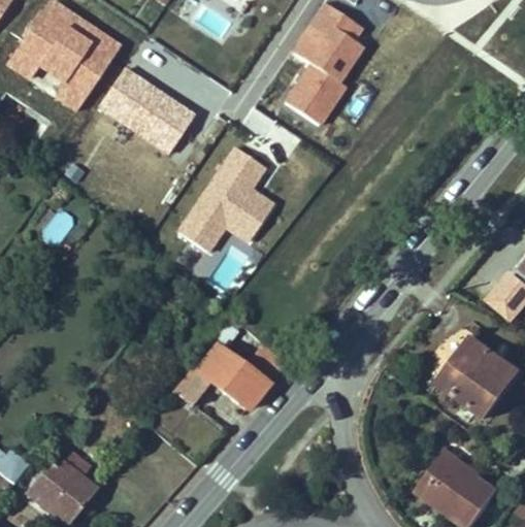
[(0,0),(0,19),(11,0),(0,0)]
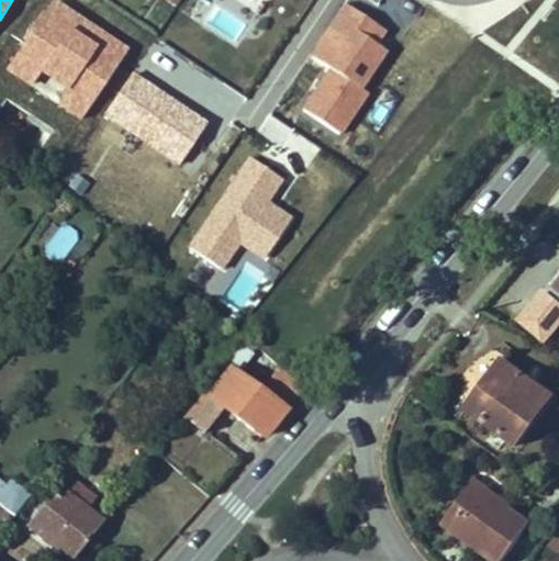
[(55,2),(22,59),(41,71),(75,13),(55,2)]
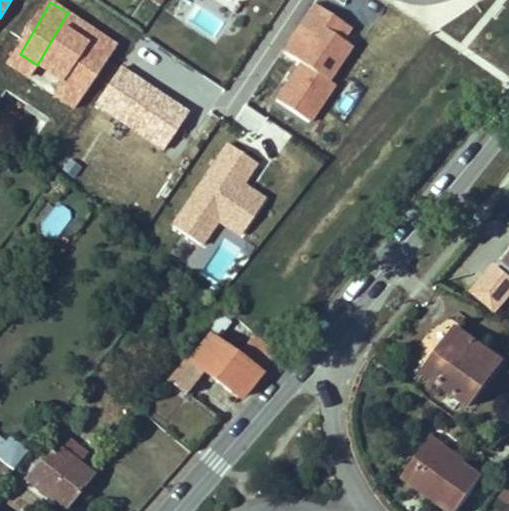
[(316,3),(296,32),(309,40),(296,59),(303,63),(277,101),(311,124),(336,86),(330,82),(354,47),(344,41),(325,28),(334,15),(316,3)]
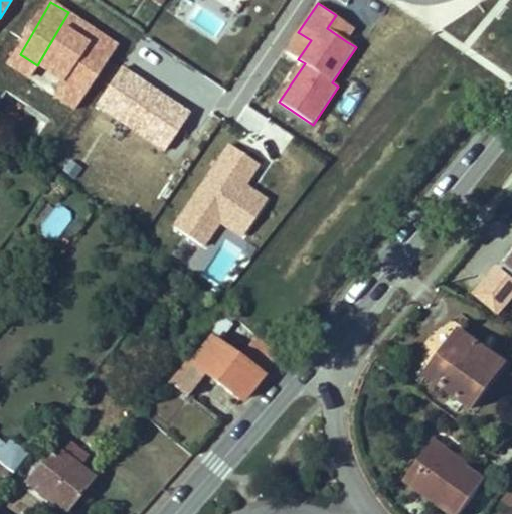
[(327,28),(346,41),(355,28),(336,15),(327,28)]
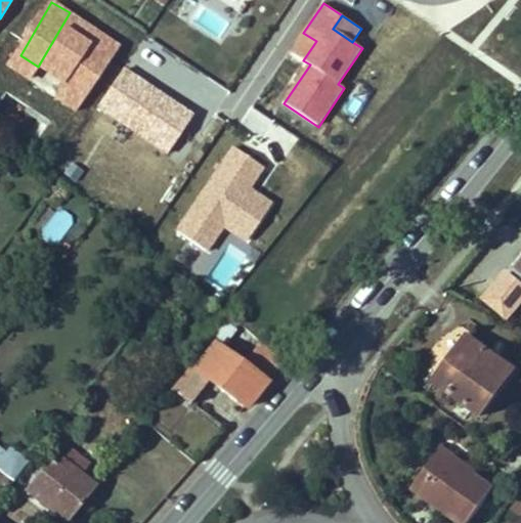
[(86,82),(120,51),(100,29),(66,59),(86,82)]
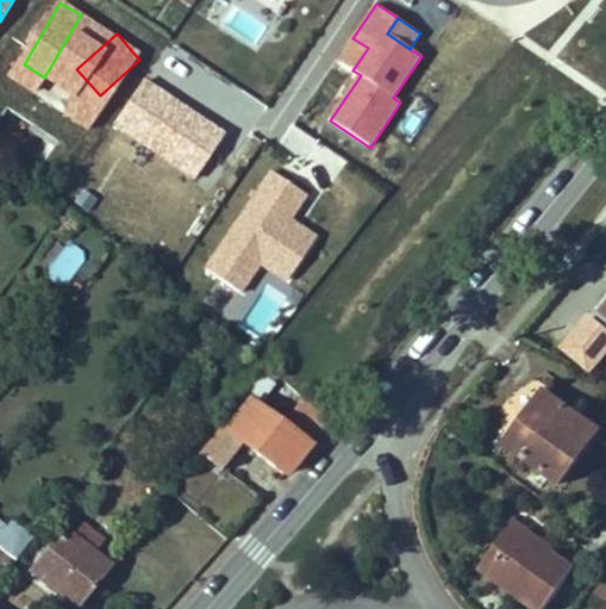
[(294,217),(310,193),(269,167),(204,269),(242,293),(260,265),(287,281),(318,232),(294,217)]
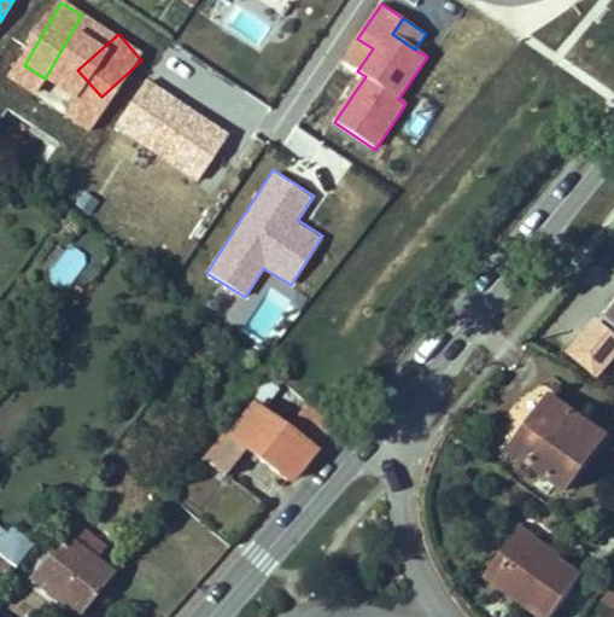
[(71,284),(88,256),(72,246),(56,274),(71,284)]
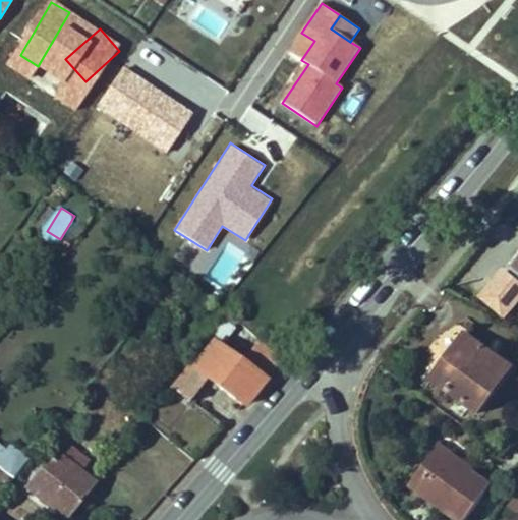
[(517,280),(505,270),(482,297),(506,316),(517,301),(517,280)]
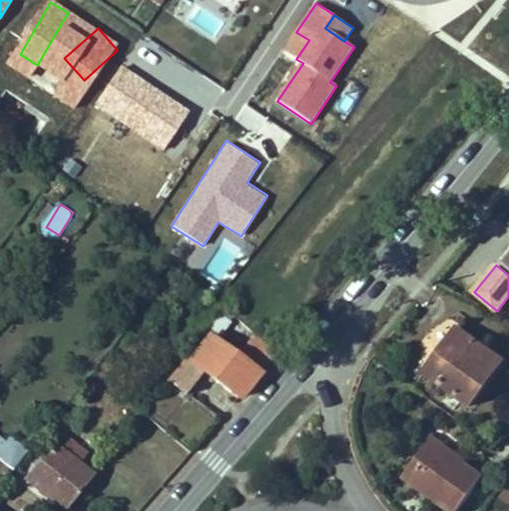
[(227,306),(219,316),(231,323),(237,315),(227,306)]
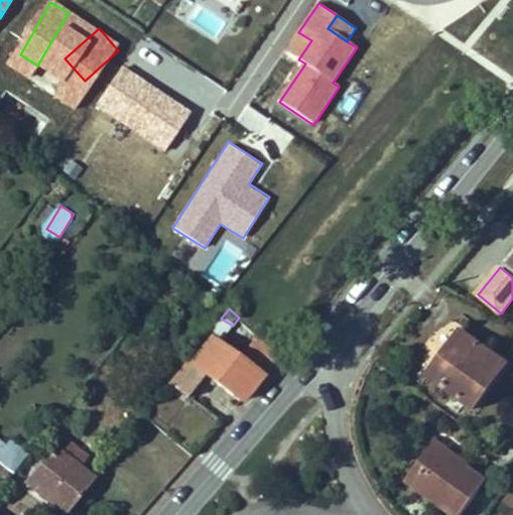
[(221,318),(215,328),(225,337),(233,326),(221,318)]
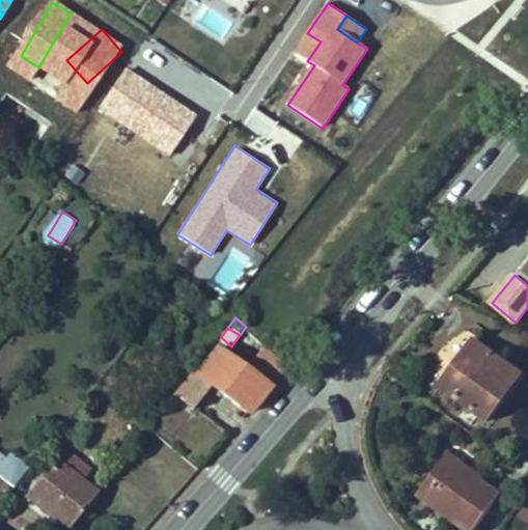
[(477,341),(443,388),(491,422),(525,374),(477,341)]
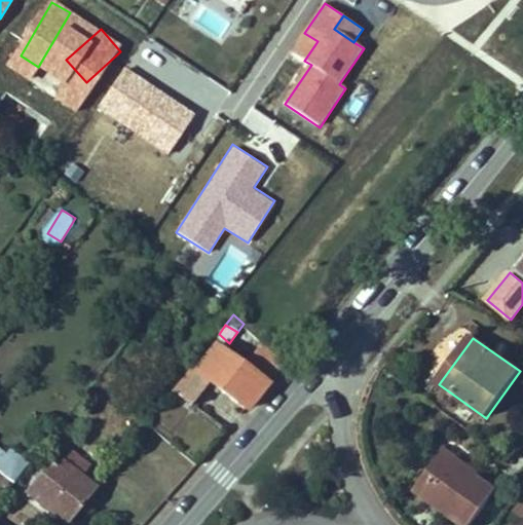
[(200,372),(180,396),(193,406),(211,383),(248,411),(287,361),(262,342),(256,349),(259,352),(249,365),(216,340),(194,368),(200,372)]
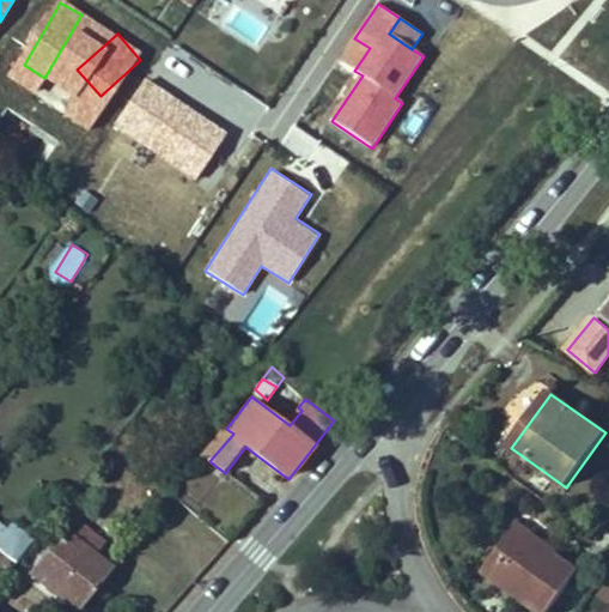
[(226,429),(202,456),(209,461),(233,434),(226,429)]
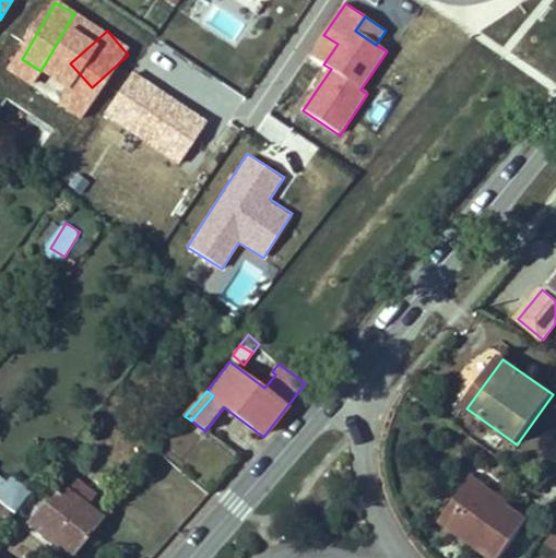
[(78,451),(71,447),(64,454),(71,460),(78,451)]
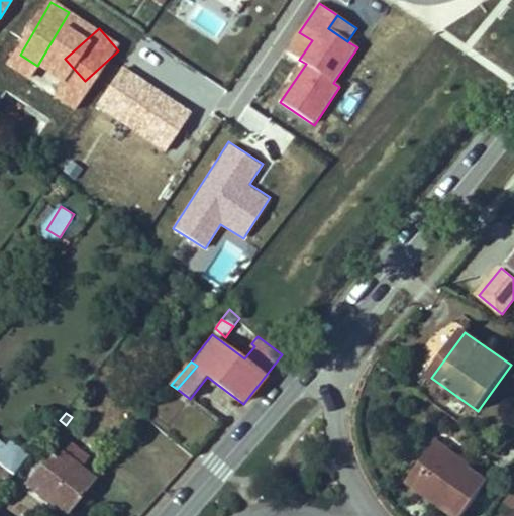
[(0,427),(0,445),(15,459),(24,448),(13,439),(8,445),(0,437),(0,429),(1,428),(0,427)]
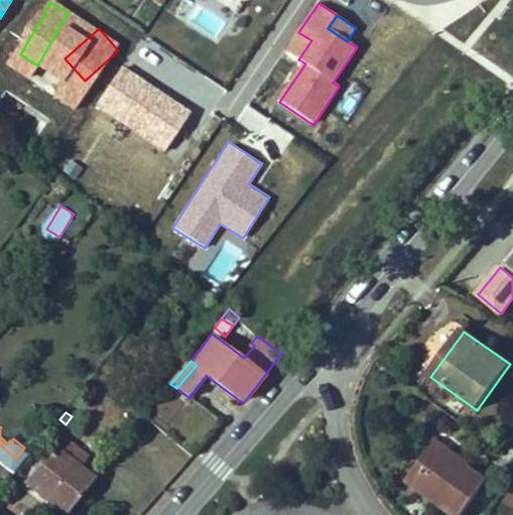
[(61,447),(85,466),(92,456),(69,438),(61,447)]
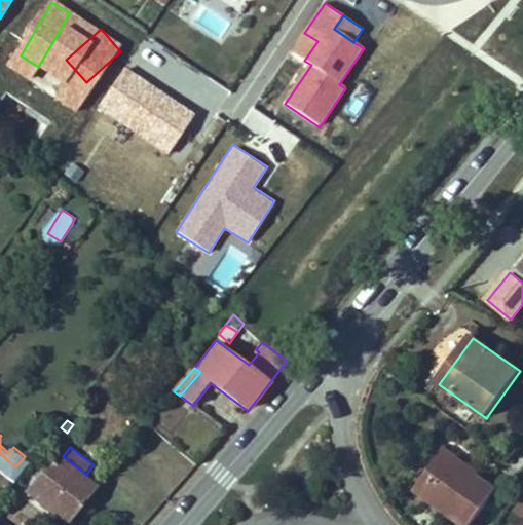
[(446,448),(415,490),(463,524),(472,524),(500,486),(446,448)]
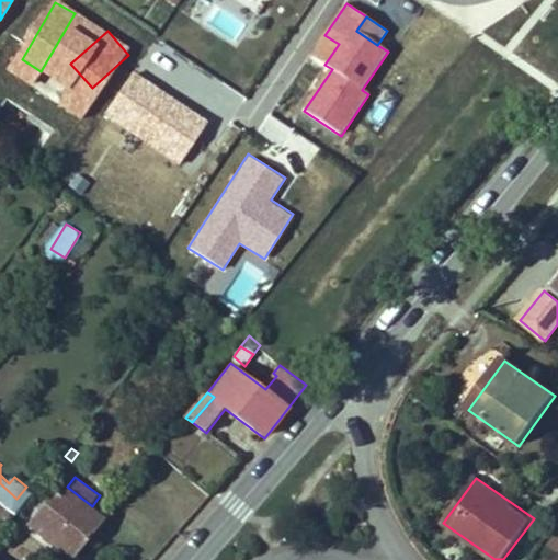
[(0,483),(0,511),(3,514),(16,499),(0,483)]
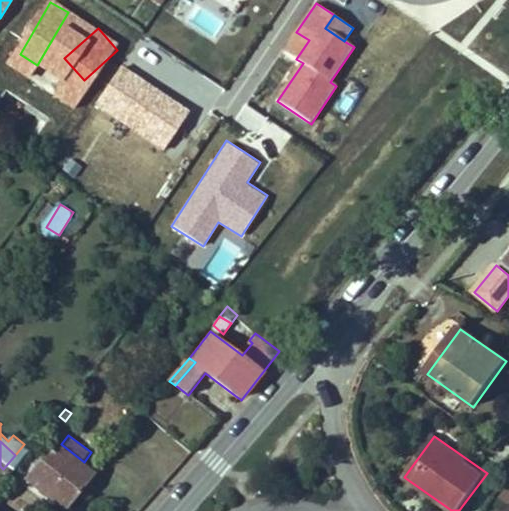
[(57,441),(26,480),(64,510),(95,472),(84,462),(61,444),(57,441)]
